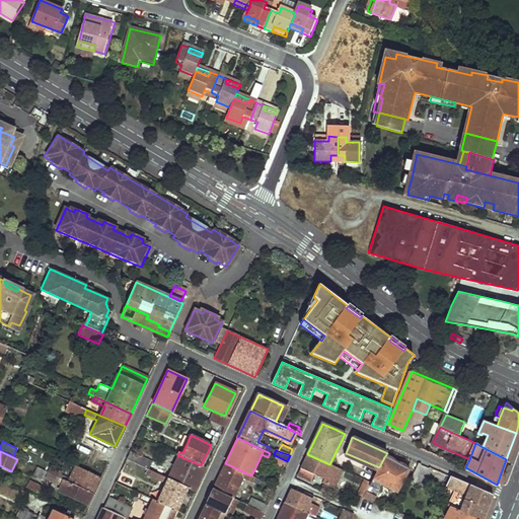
[(126,459),(147,469),(158,475),(162,466),(130,451),(126,459)]
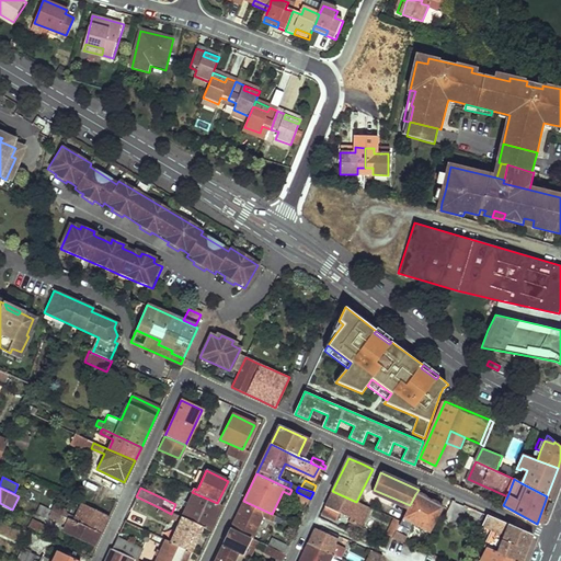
[(408,510),(410,505),(374,490),(371,493),(408,510)]
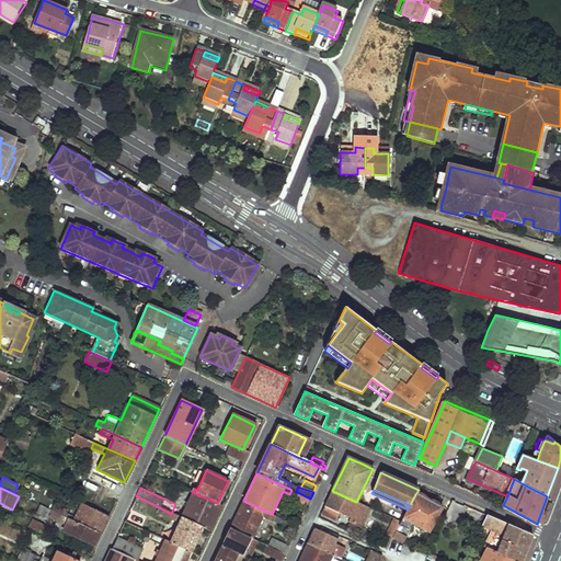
[(330,497),(325,506),(341,513),(352,517),(350,523),(362,528),(370,508),(356,502),(332,491),(330,497)]
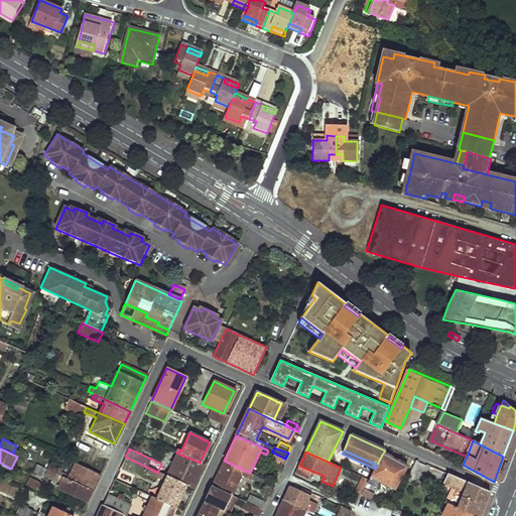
[(176,453),(166,476),(186,486),(194,490),(206,465),(200,463),(176,453)]
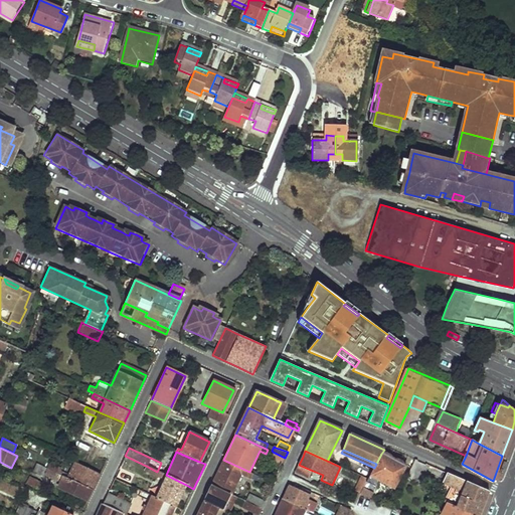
[(273,452),(268,460),(281,466),(285,458),(273,452)]
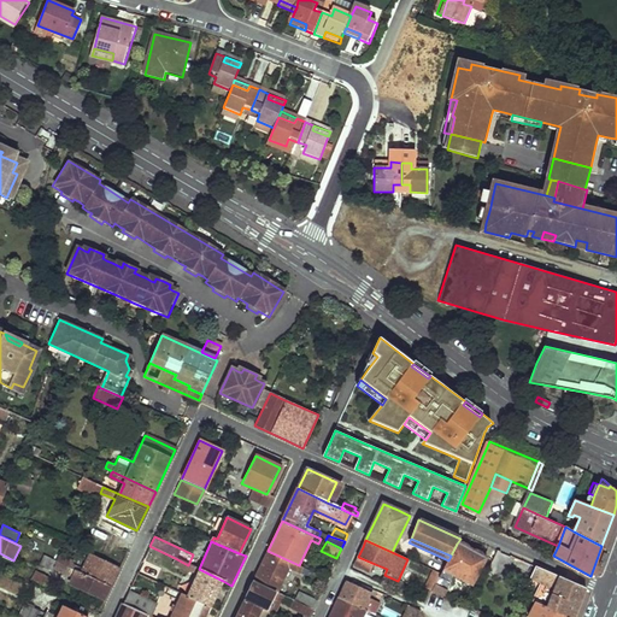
[(451,556),(448,560),(441,574),(439,577),(451,583),(454,575),(471,585),(486,558),(457,544),(451,556)]
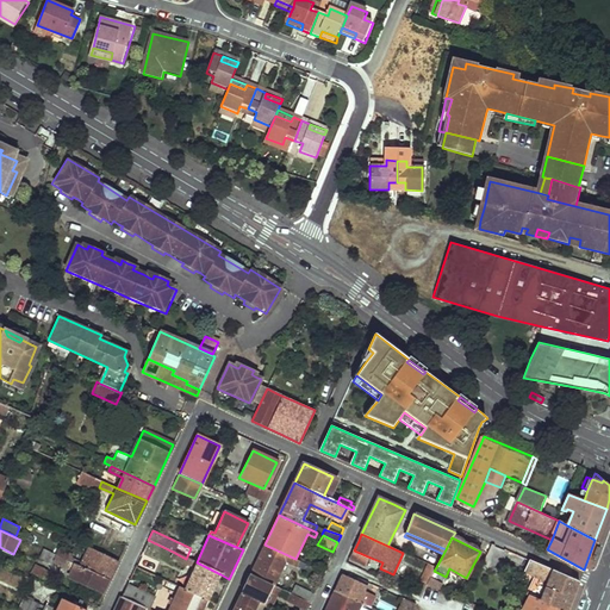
[(265,545),(250,574),(279,586),(280,583),(290,562),(304,570),(306,564),(296,559),(265,545)]
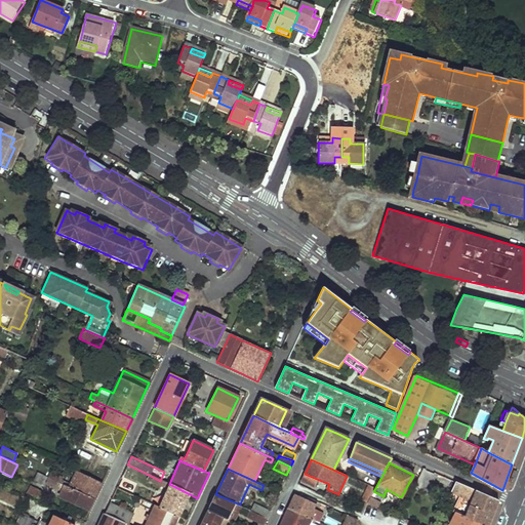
[(455,502),(453,511),(456,513),(483,524),(489,524),(498,501),(456,483),(428,470),(422,479),(451,492),(448,498),(455,502)]
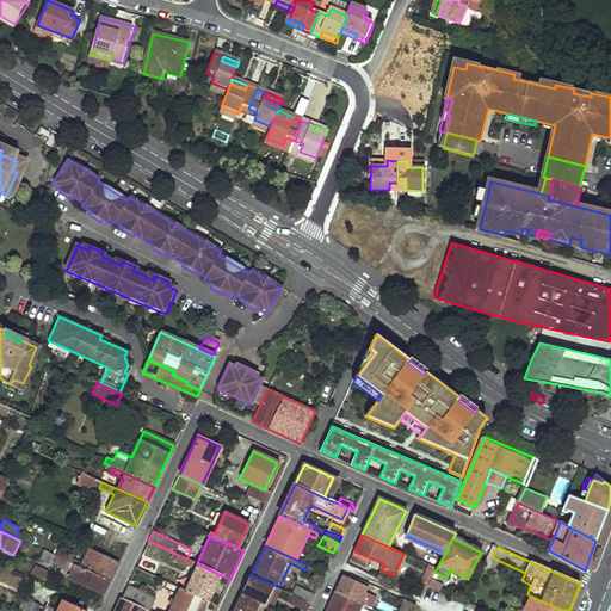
[(118,562),(88,548),(81,563),(69,557),(69,556),(59,550),(55,556),(109,581),(118,562)]
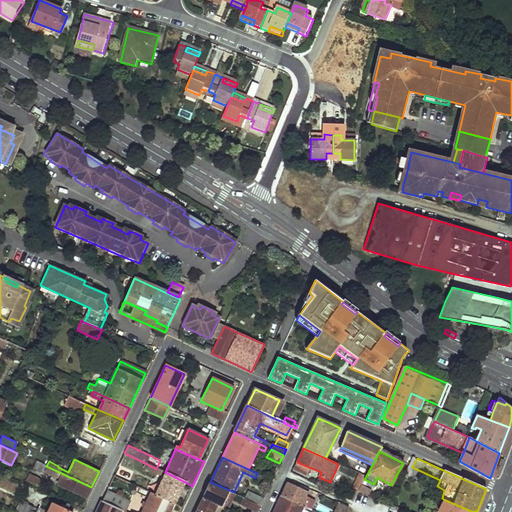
[(293,469),(308,475),(311,468),(297,462),(293,469)]
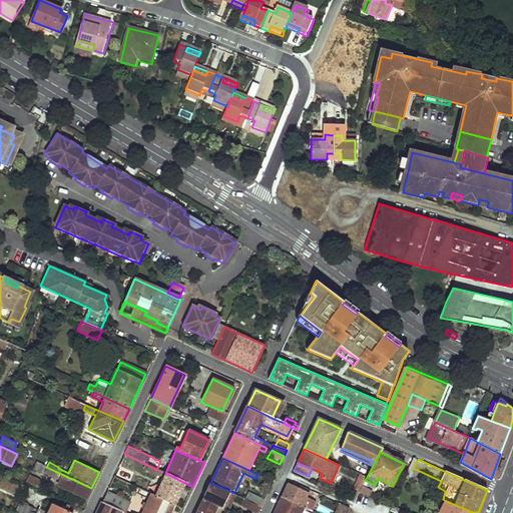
[(162,477),(154,496),(174,505),(185,483),(165,473),(156,470),(145,464),(143,468),(162,477)]
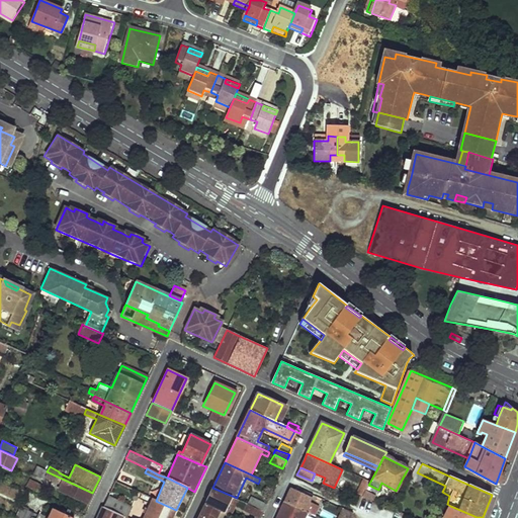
[(62,486),(59,490),(87,504),(93,493),(92,493),(48,472),(46,478),(62,486)]
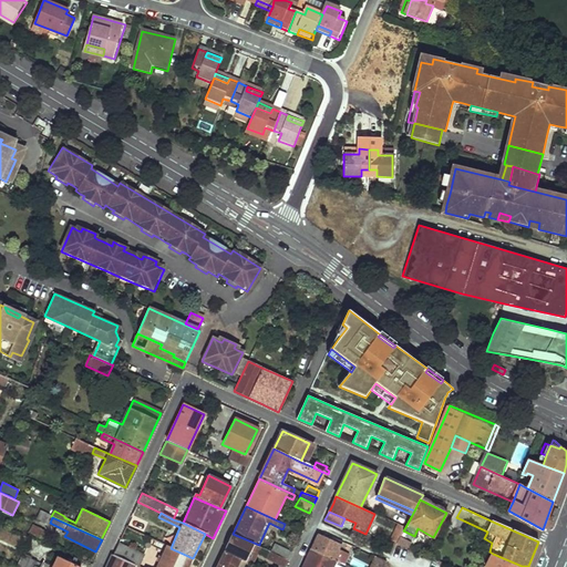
[(397,524),(389,538),(398,542),(403,531),(405,527),(397,524)]
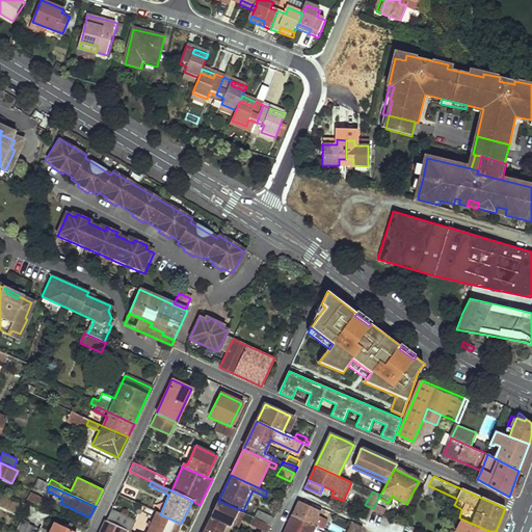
[(40,498),(36,503),(43,506),(46,500),(40,498)]
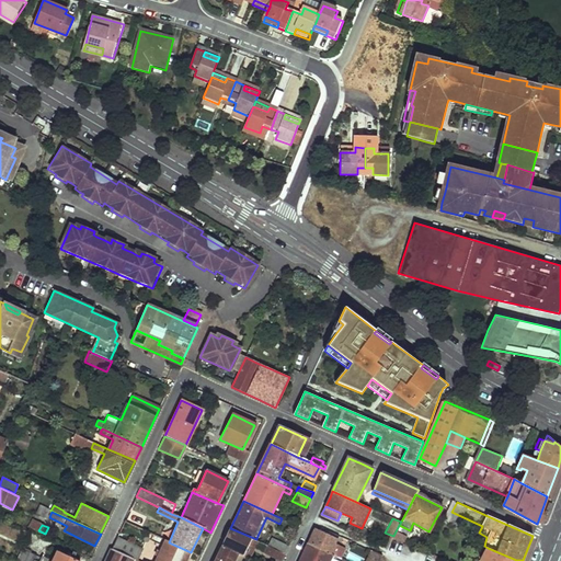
[(230,528),(222,546),(238,552),(249,558),(258,540),(256,539),(230,528)]
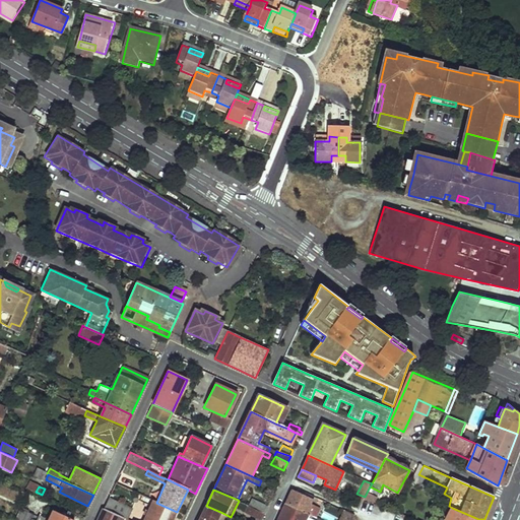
[(289,494),(285,504),(308,513),(311,505),(313,501),(290,491),(289,494)]
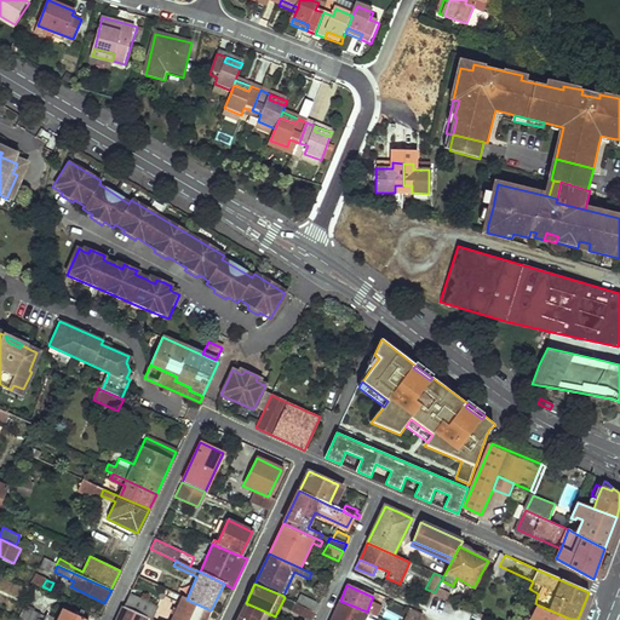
[(285,597),(296,603),(298,603),(299,600),(285,592),(283,596),(285,597)]
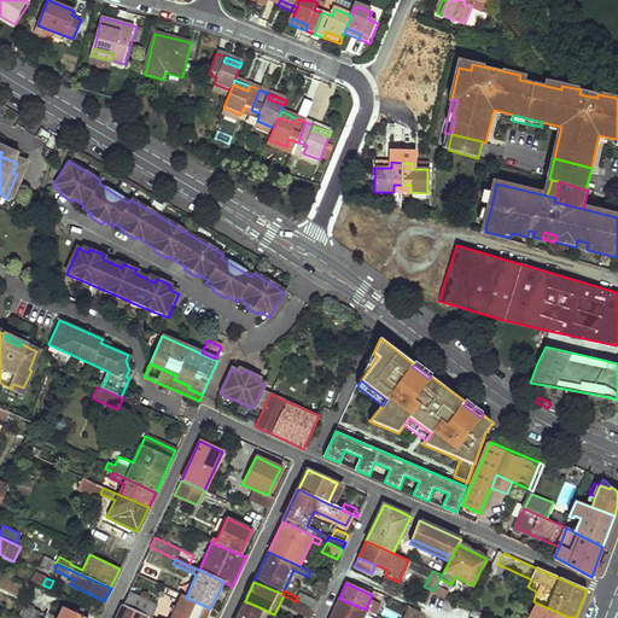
[(129,592),(123,605),(146,616),(150,617),(157,604),(129,592)]
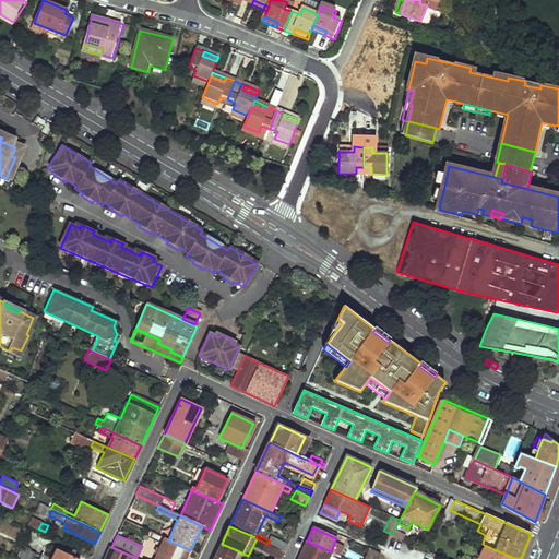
[(270,540),(269,544),(284,550),(287,544),(272,536),(270,540)]
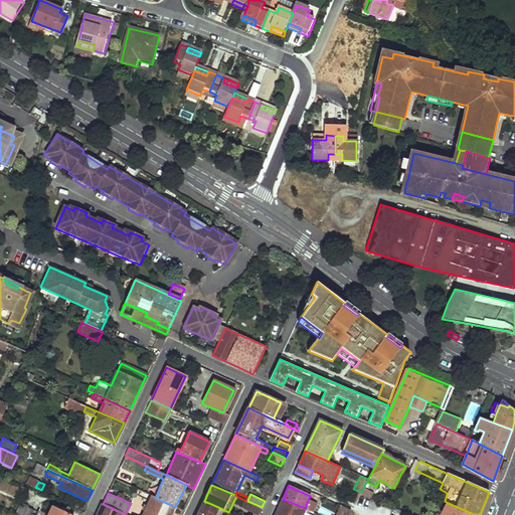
[(151,496),(141,514),(171,514),(175,507),(155,498),(151,496)]
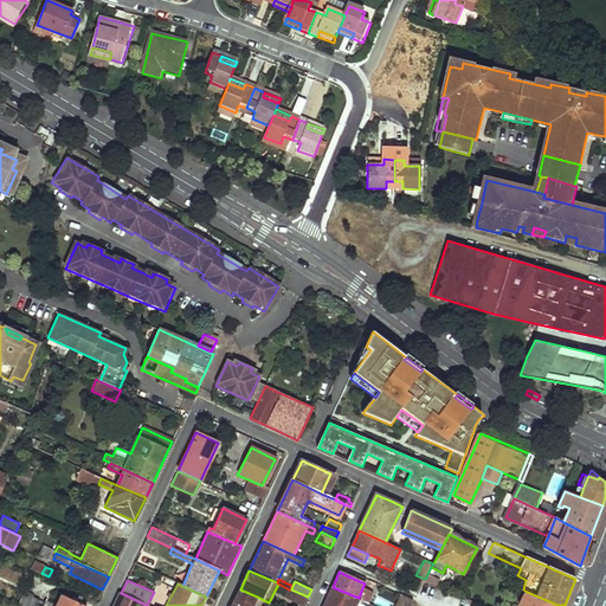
[(324,604),(322,605),(358,605),(361,600),(359,598),(333,587),(324,604)]
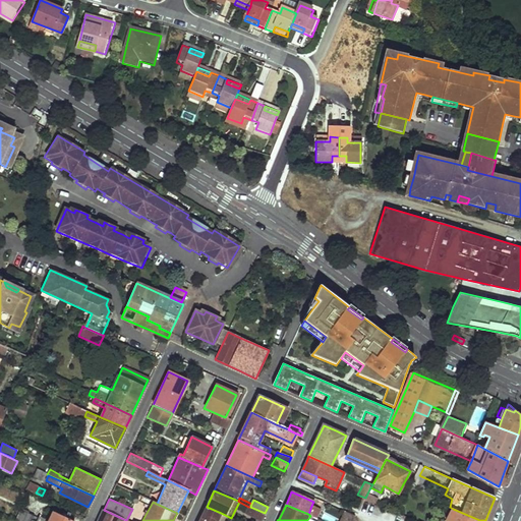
[(311,506),(308,514),(310,516),(315,517),(320,509),(311,506)]
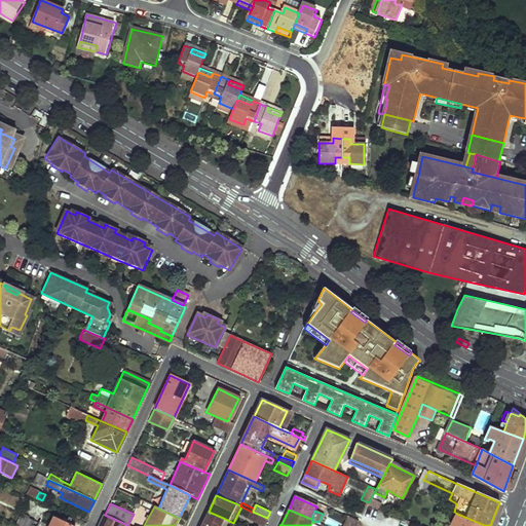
[(209,512),(200,525),(218,525),(223,518),(209,512)]
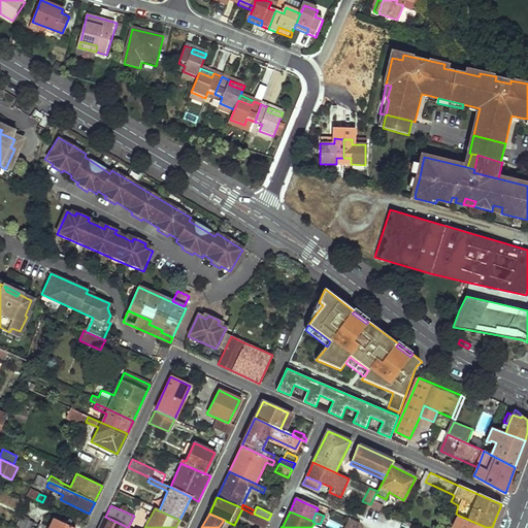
[(252,514),(249,520),(265,527),(268,520),(254,514),(252,514)]
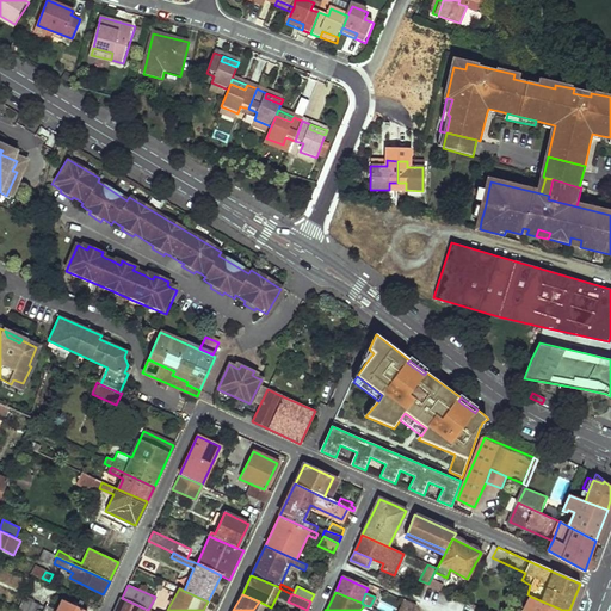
[(85,610),(62,600),(57,610),(56,610),(39,610),(37,610),(38,606),(32,603),(34,600),(26,597),(19,610),(85,610)]
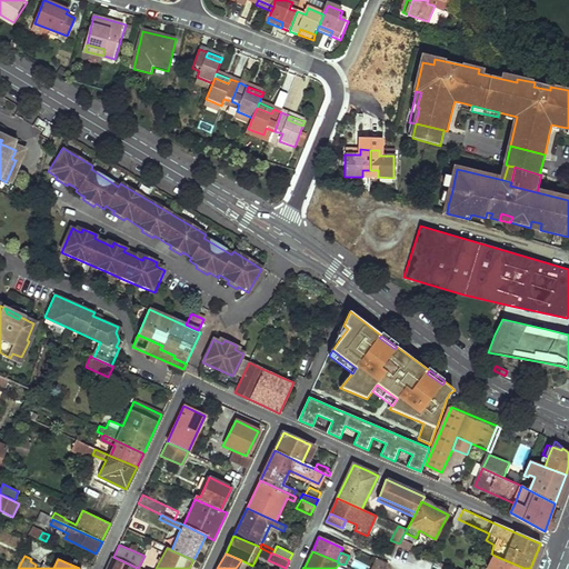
[(485,567),(489,568),(523,568),(495,556),(489,566),(486,563),(485,567)]
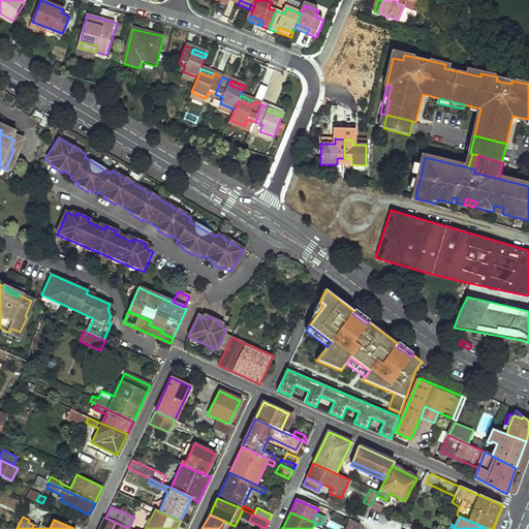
[(105,518),(99,528),(123,528),(125,527),(105,518)]
